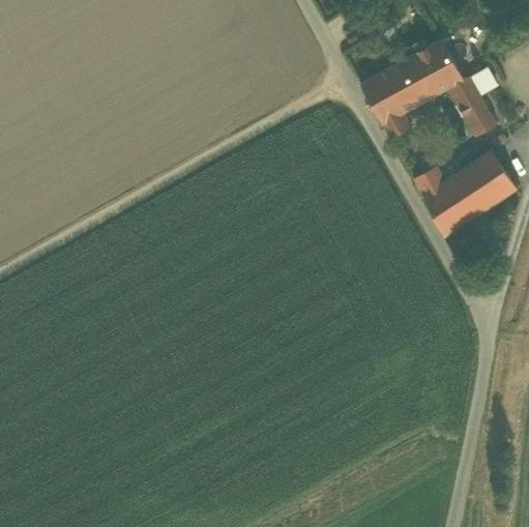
[(441,40),(409,58),(431,98),(446,90),(463,81),(441,40)]
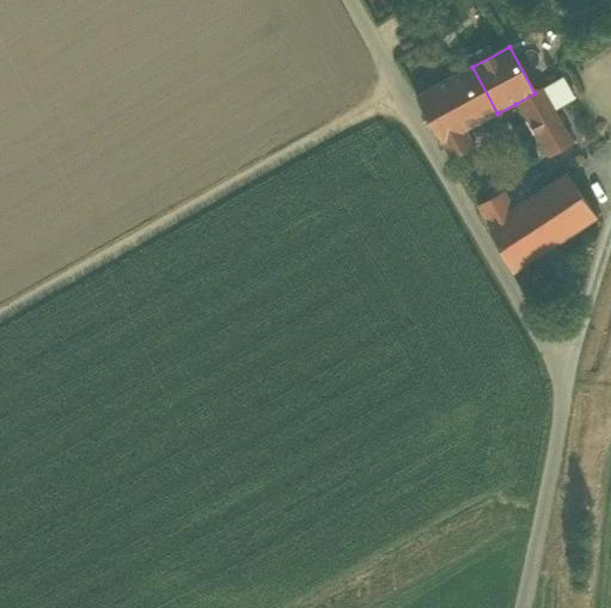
[(465,131),(498,114),(472,67),(417,98),(443,145),(451,160),(474,148),(465,131)]
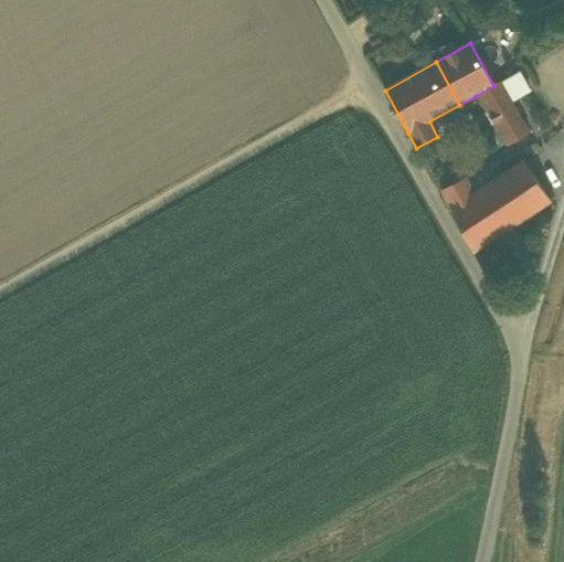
[(501,82),(513,104),(531,94),(519,72),(501,82)]
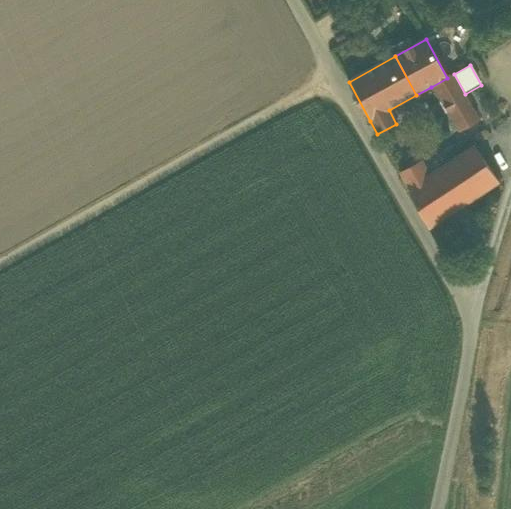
[(447,78),(475,129),(482,125),(465,94),(454,74),(447,78)]
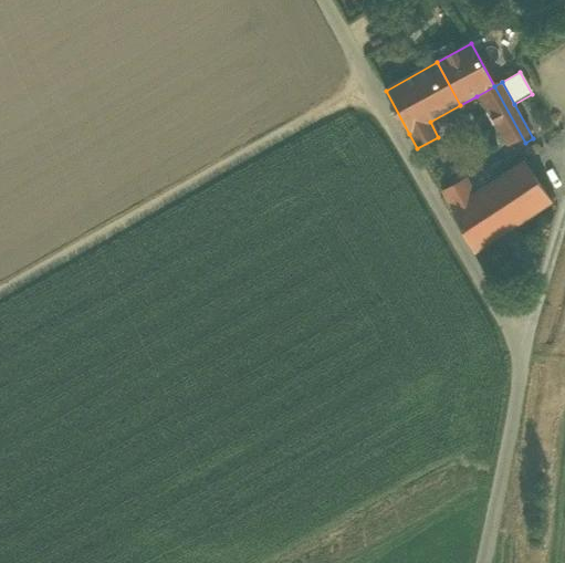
[(506,149),(512,149),(525,143),(494,86),(477,96),(506,149)]
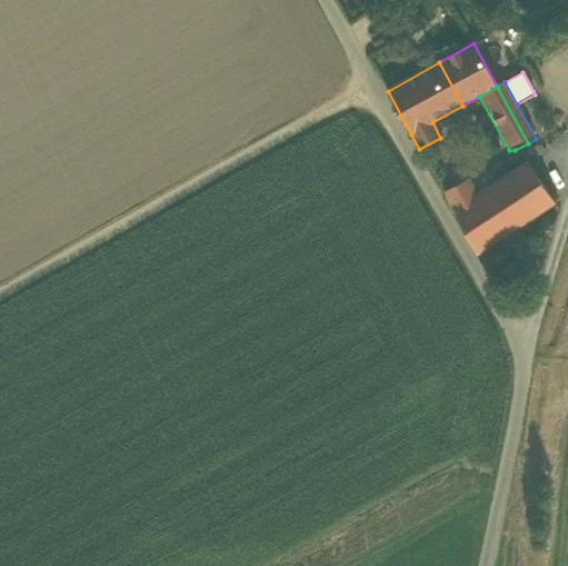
[(527,164),(477,197),(454,212),(477,255),(554,205),(527,164)]
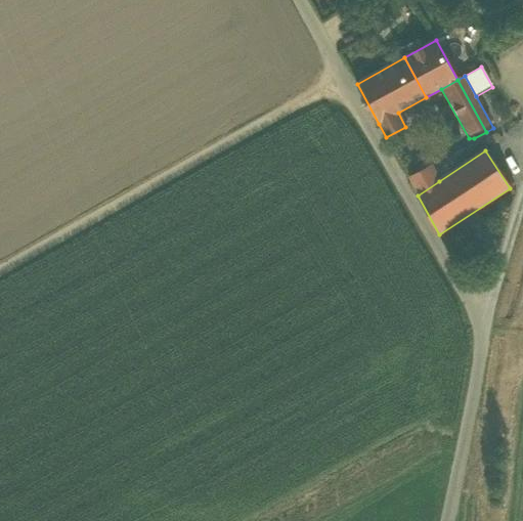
[(409,180),(418,196),(439,181),(430,167),(409,180)]
